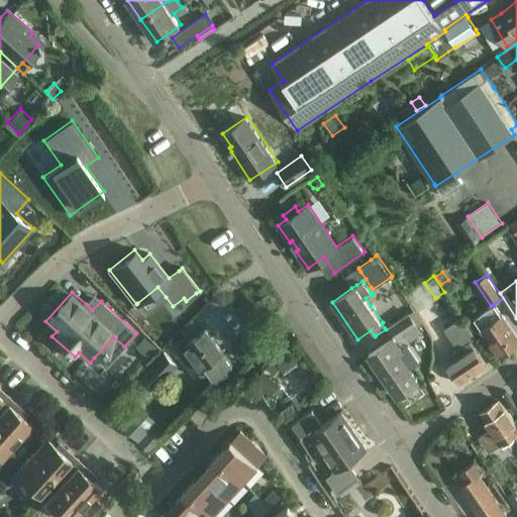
[(500,356),(516,343),(516,336),(502,314),(501,314),(494,304),(491,306),(474,317),(500,356)]
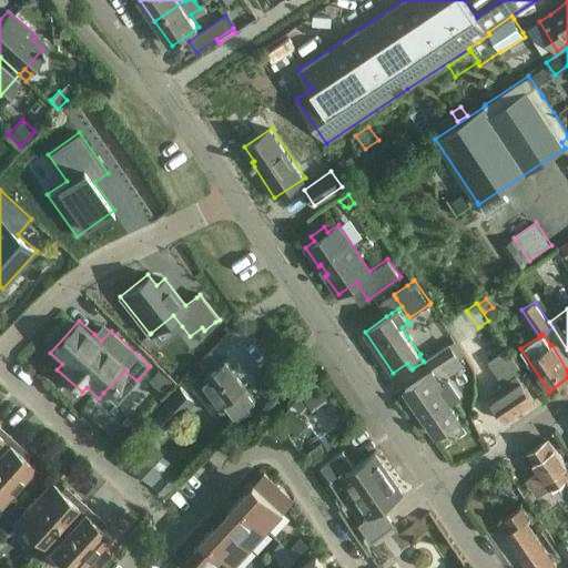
[(447,344),(426,358),(436,373),(445,367),(449,374),(464,364),(460,357),(449,343),(447,344)]
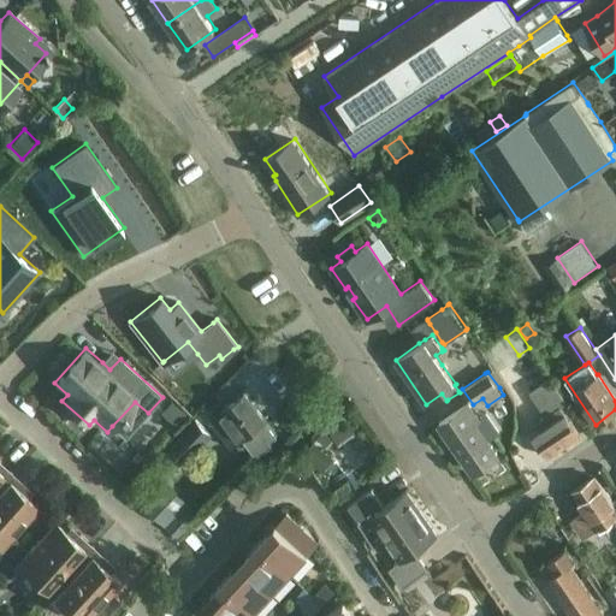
[(561,406),(564,403),(572,398),(561,383),(555,388),(549,379),(531,391),(546,415),(537,421),(542,428),(532,434),(548,456),(580,433),(561,406)]
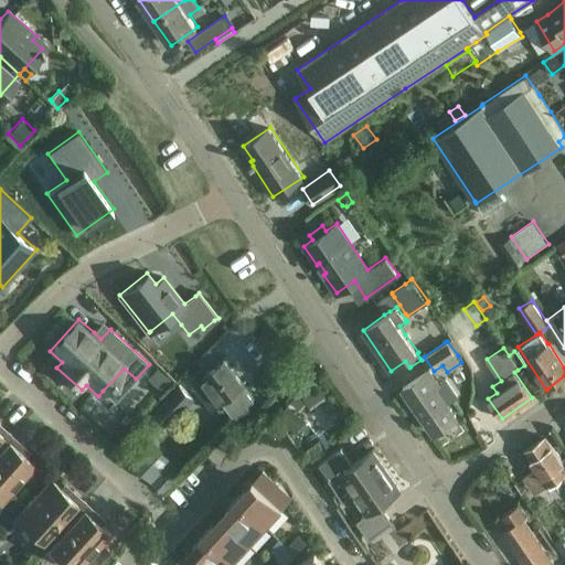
[(212,411),(223,403),(235,419),(251,408),(247,405),(255,400),(245,386),(224,359),(203,374),(204,375),(192,385),(212,411)]
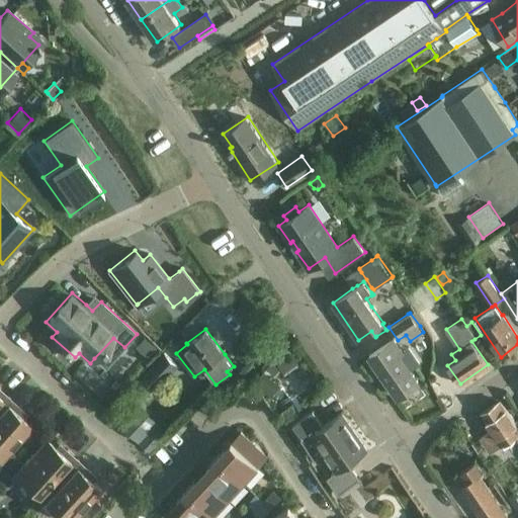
[(396,396),(417,381),(399,353),(402,351),(394,338),(368,355),(396,396)]
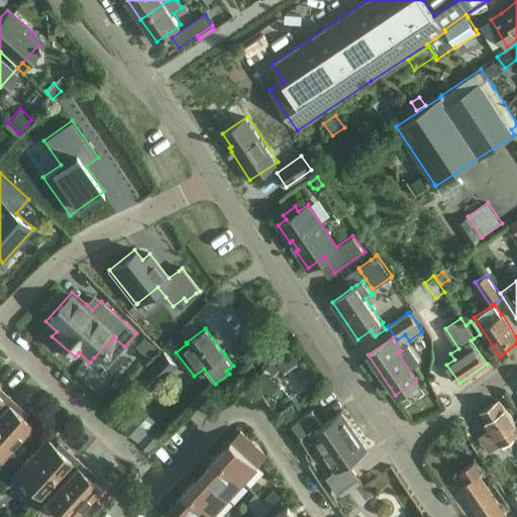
[(179,366),(165,352),(142,377),(157,390),(179,366)]
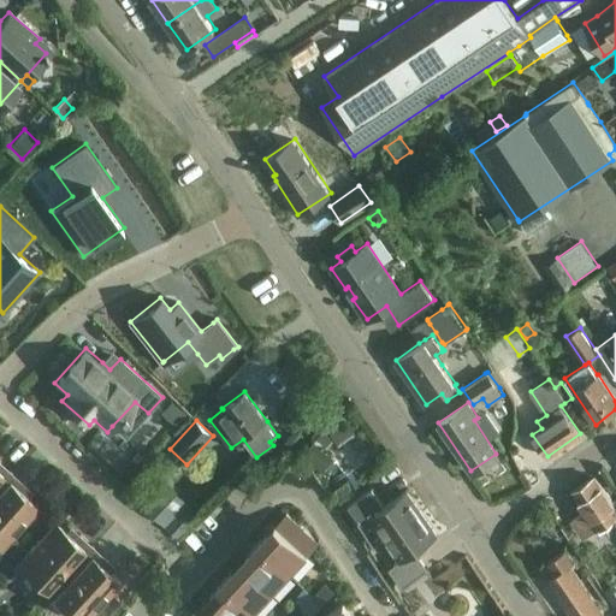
[(324,428),(317,437),(323,443),(331,433),(324,428)]
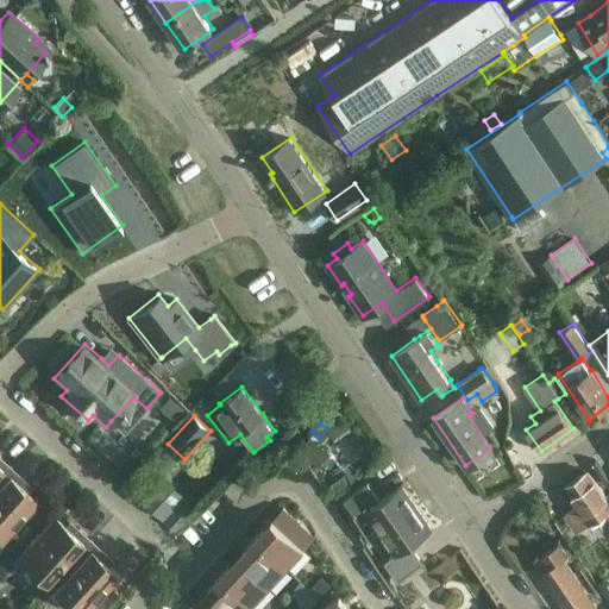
[(309,438),(300,454),(313,463),(322,446),(309,438)]
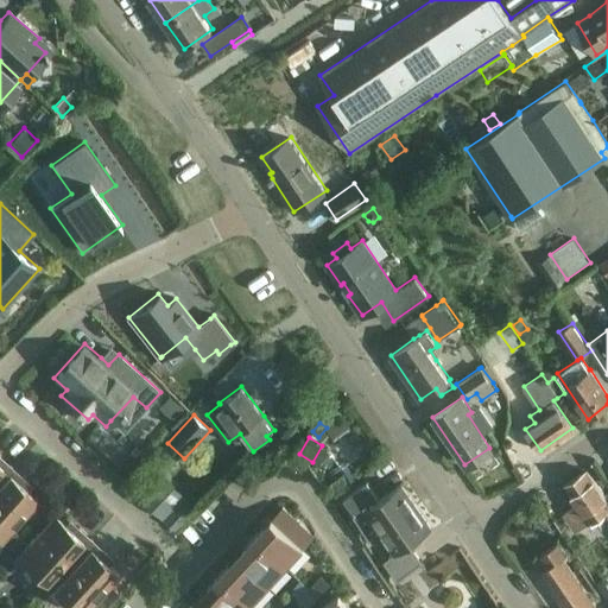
[(0,475),(11,464),(0,455),(0,475)]
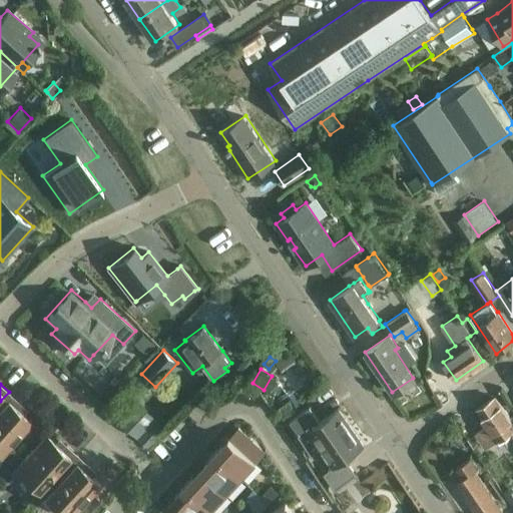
[(9,392),(0,401),(0,447),(2,446),(6,450),(31,421),(15,406),(19,402),(9,392)]
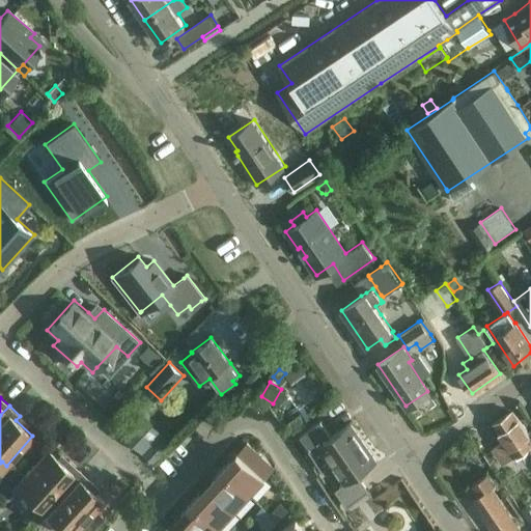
[(492,448),(502,463),(525,447),(530,456),(530,439),(512,411),(494,424),(504,440),(492,448)]
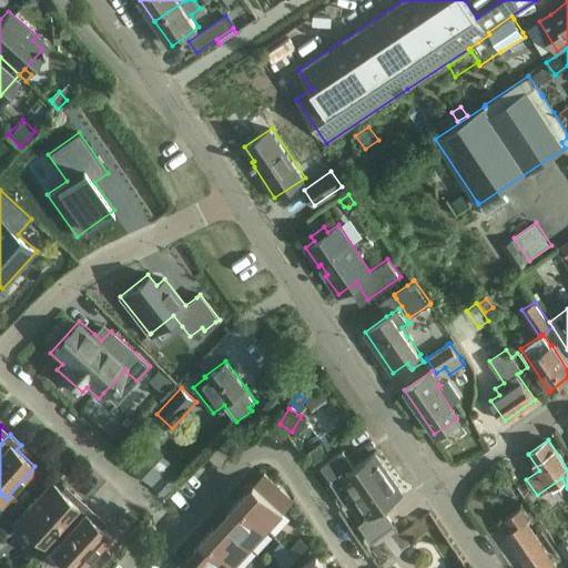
[(132,465),(163,495),(163,496),(184,474),(153,443),(132,465)]
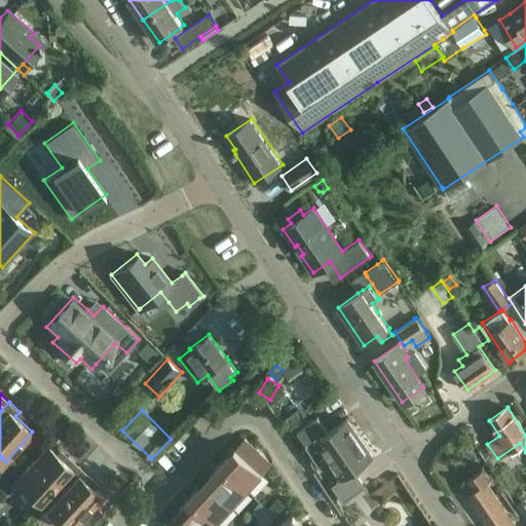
[(318,416),(297,429),(308,446),(321,464),(328,459),(329,459),(361,437),(347,418),(329,430),(318,416)]
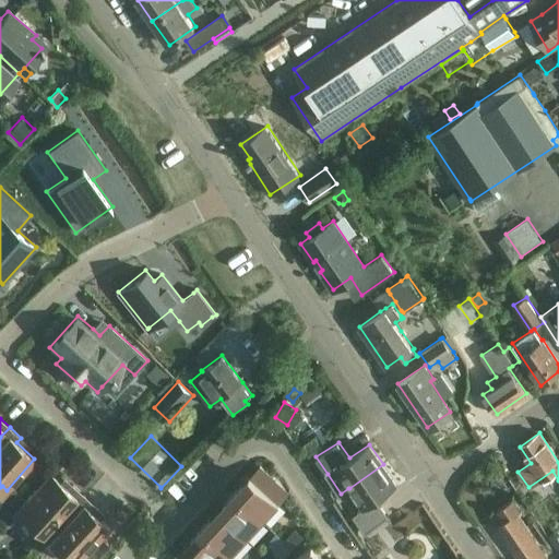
[(250,476),(234,494),(263,522),(281,503),(280,503),(290,491),(261,464),(250,476)]
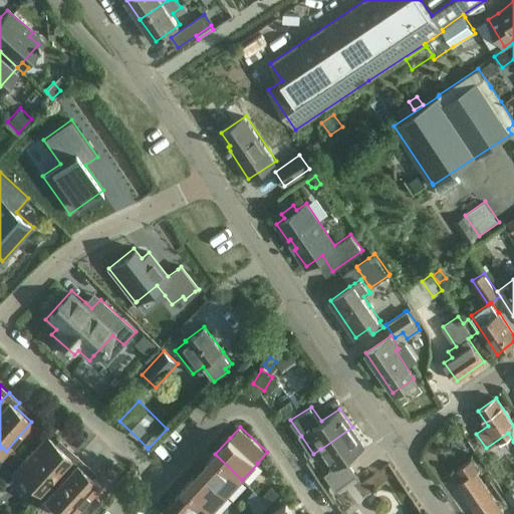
[(365,447),(352,427),(321,449),(334,468),(327,472),(337,487),(357,474),(347,459),(365,447)]
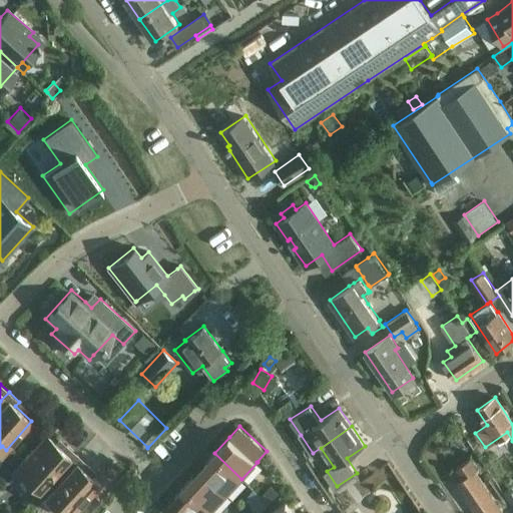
[(19,472),(42,493),(77,454),(66,444),(62,449),(46,434),(20,462),(24,466),(19,472)]
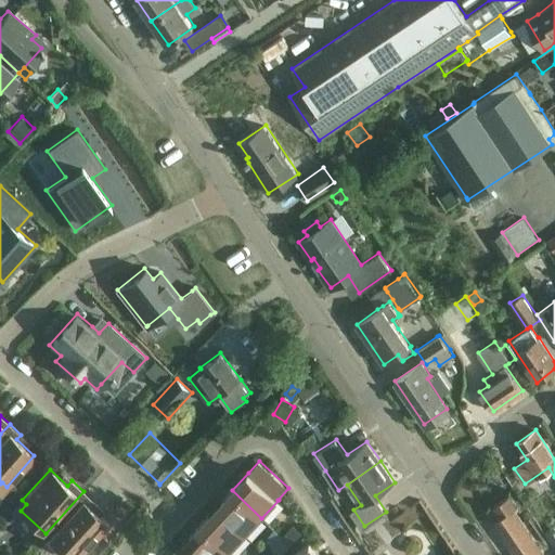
[(216,507),(246,536),(261,518),(232,490),(216,507)]
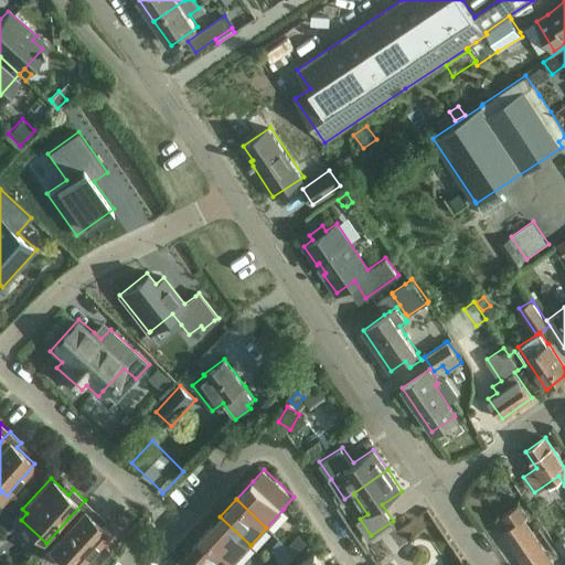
[(85,500),(46,543),(71,564),(72,564),(77,560),(82,563),(110,532),(92,515),(96,511),(85,500)]
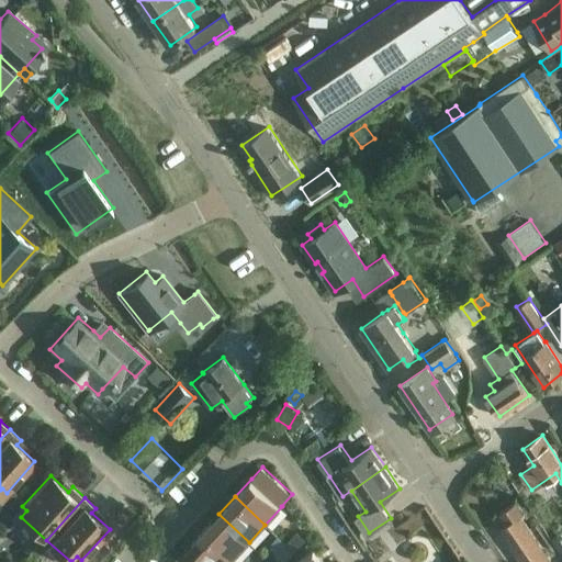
[(2,499),(0,501),(0,523),(3,527),(17,514),(2,499)]
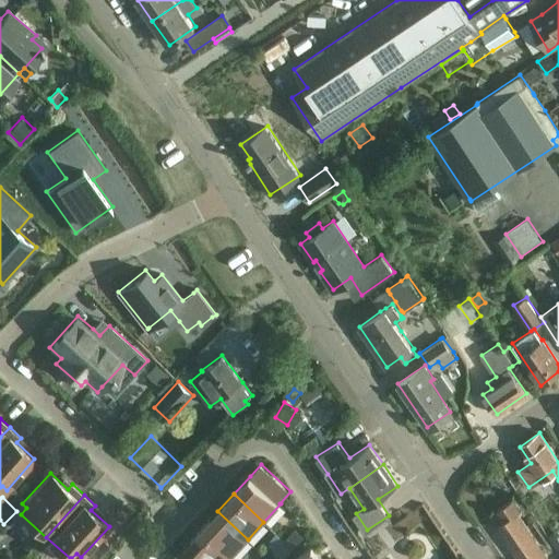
[(519,558),(545,558),(547,558),(516,513),(520,511),(513,500),(495,512),(502,523),(497,526),(519,558)]
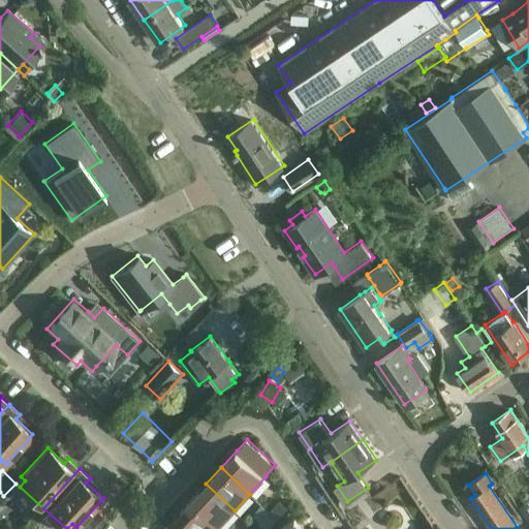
[(190,500),(219,527),(235,510),(206,484),(190,500)]
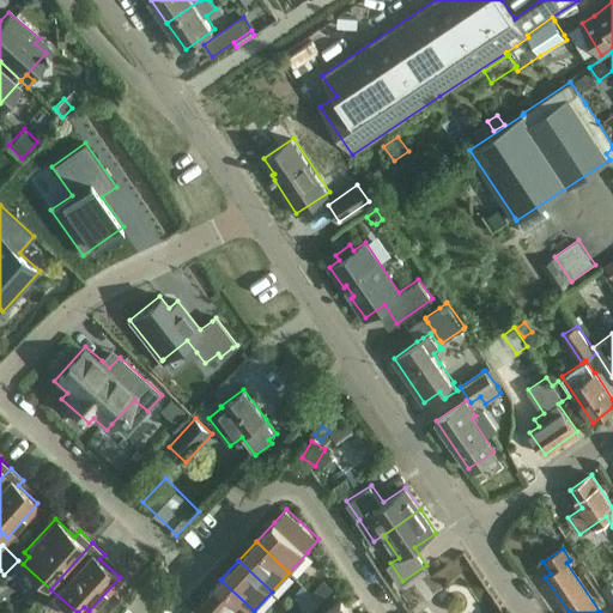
[(218,612),(250,612),(254,611),(220,580),(202,599),(218,612)]
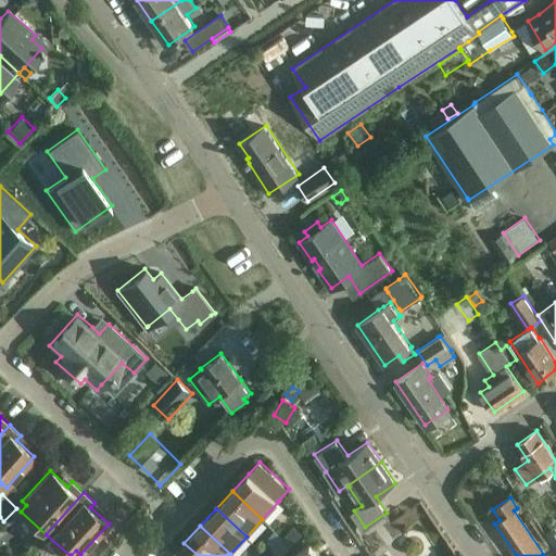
[(294,527),(282,539),(291,546),(302,533),(294,527)]
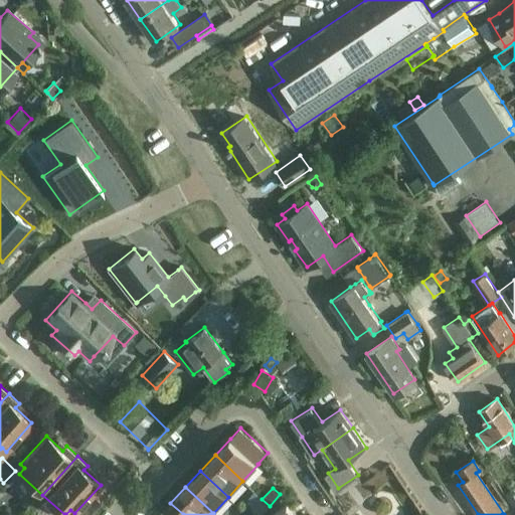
[(258,514),(261,514),(270,506),(262,499),(252,510),(258,514)]
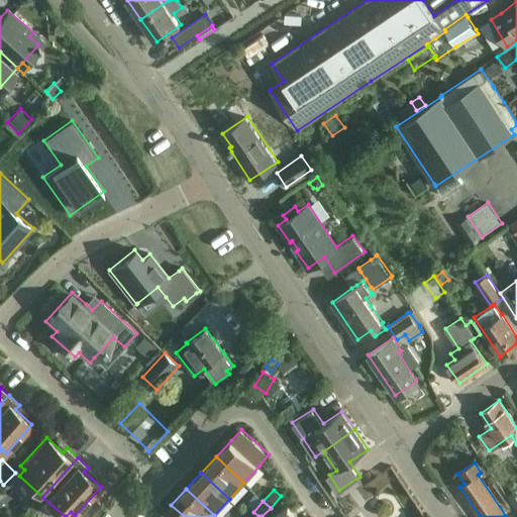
[(271,516),(296,516),(288,505),(271,516)]
